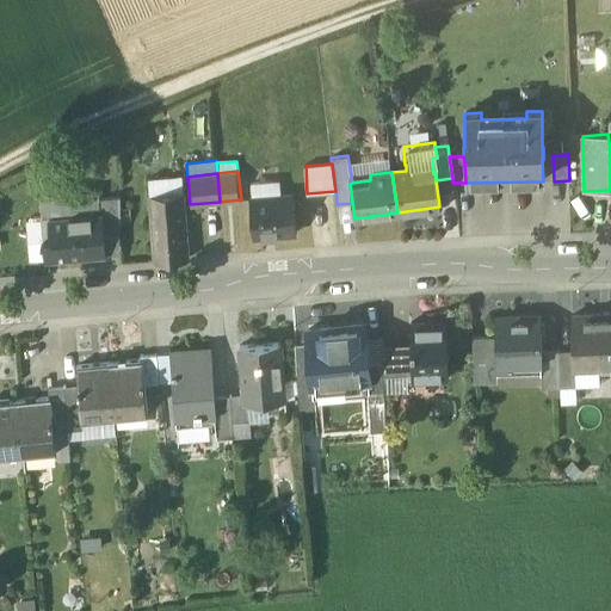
[(294,193),(250,197),(253,235),(297,230),(294,193)]
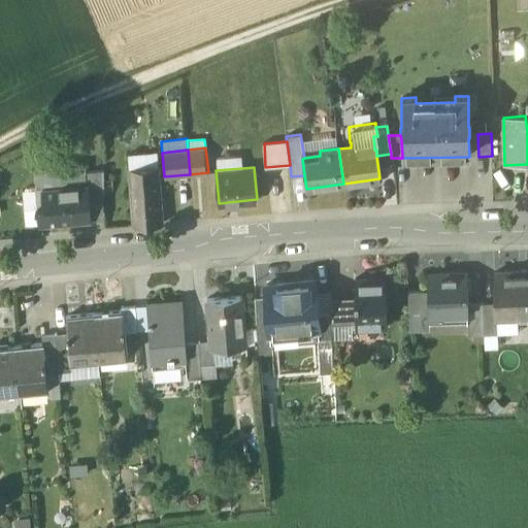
[(157,168),(140,169),(140,179),(141,191),(158,189),(157,168)]
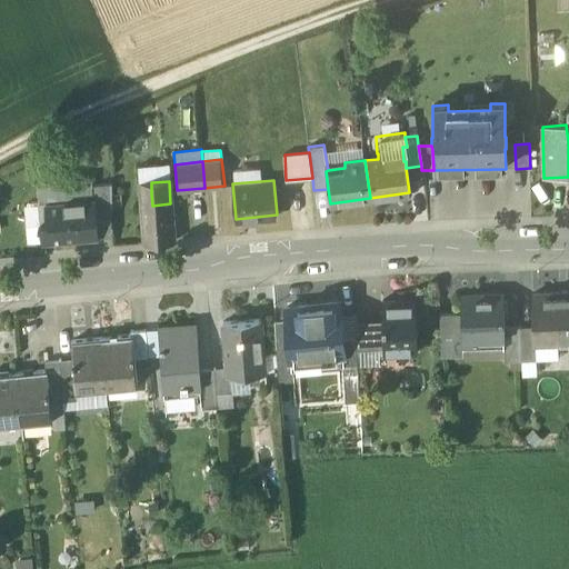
[(75,182),(38,186),(40,203),(42,203),(42,201),(49,201),(76,199),(75,182)]
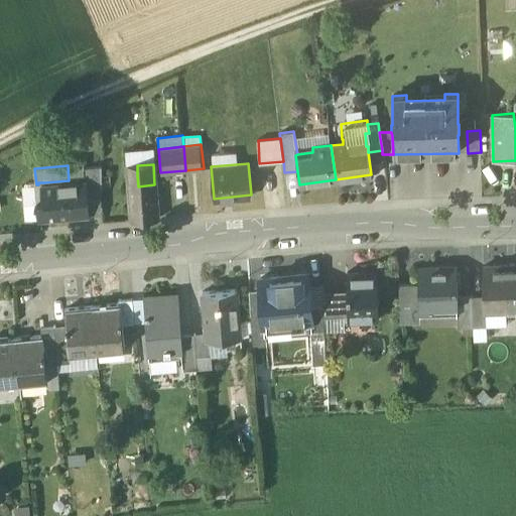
[(101,166),(85,167),(86,179),(87,179),(88,190),(102,189),(101,166)]
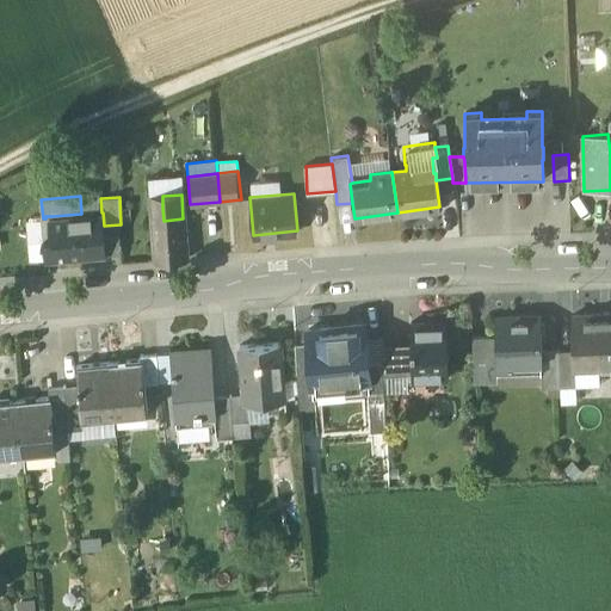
[(183,218),(164,221),(162,208),(149,209),(153,263),(186,259),(183,218)]
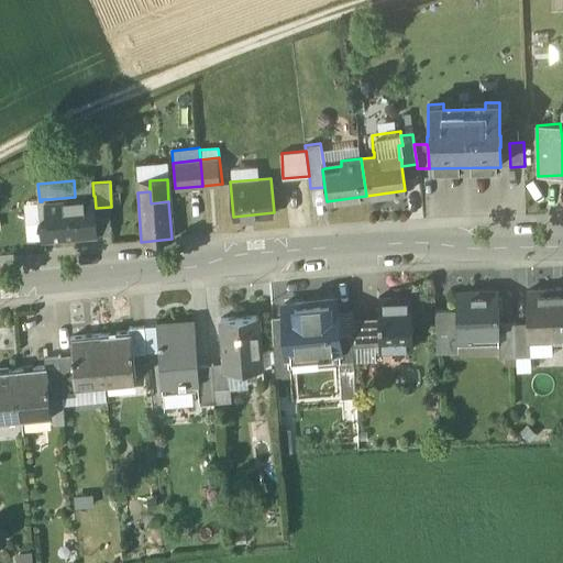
[(75,197),(48,199),(50,217),(43,218),(44,222),(45,238),(98,234),(96,208),(95,196),(94,196),(75,197)]
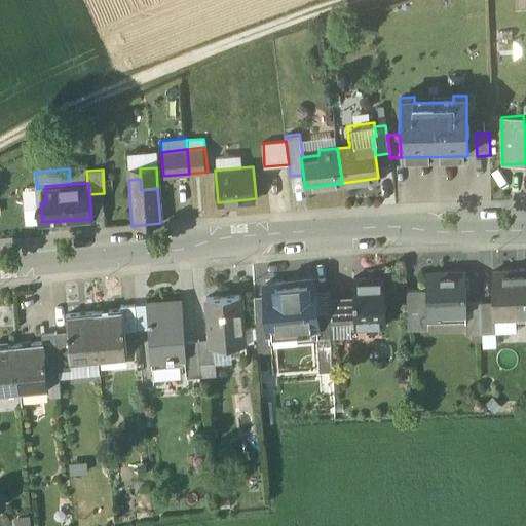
[(41,208),(30,209),(31,224),(42,222),(41,208)]
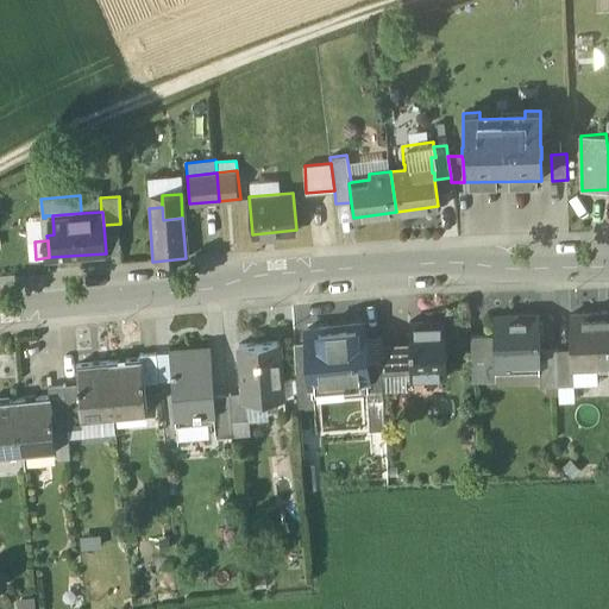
[(608,314),(571,316),(572,350),(572,368),(575,368),(608,365),(608,314)]
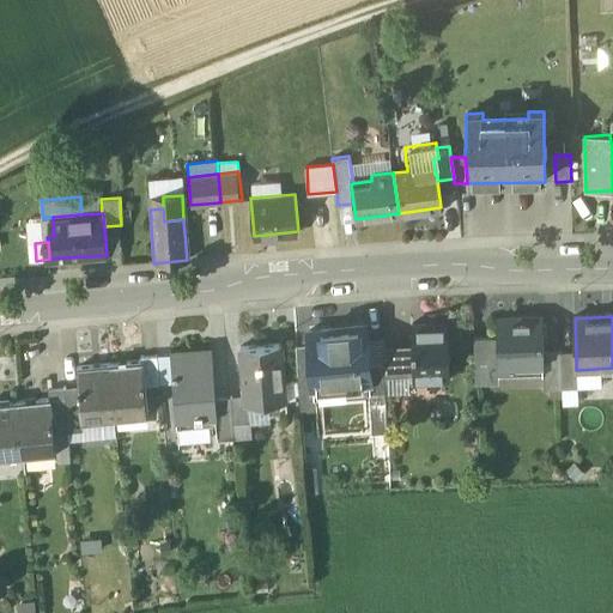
[(542,317),(497,319),(497,338),(498,366),(499,372),(542,370),(542,360),(544,360),(544,352),(542,317)]
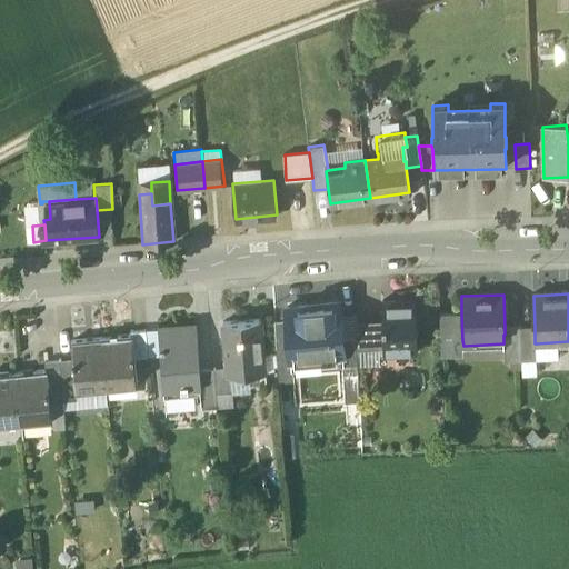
[(398,302),(383,303),(383,321),(385,348),(385,353),(418,352),(417,299),(398,300),(398,302)]
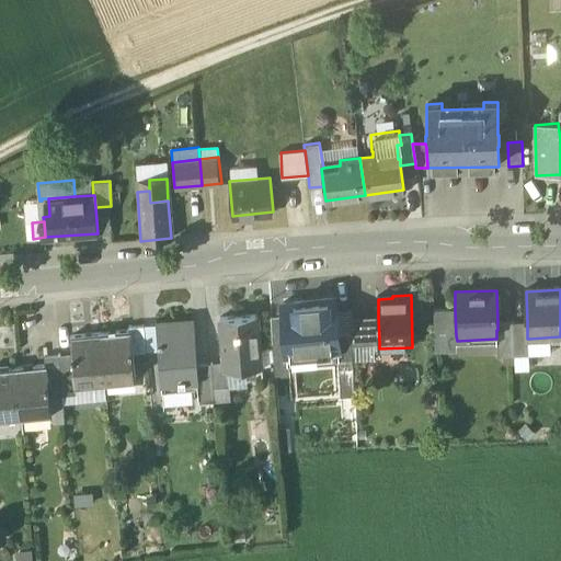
[(335,299),(283,304),(285,339),(286,354),(339,351),(338,335),(335,299)]
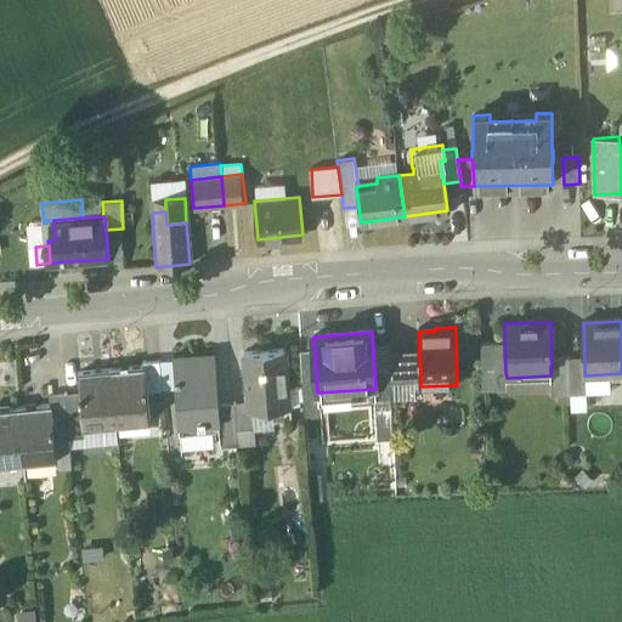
[(504,343),(480,344),(481,372),(505,372),(504,343)]
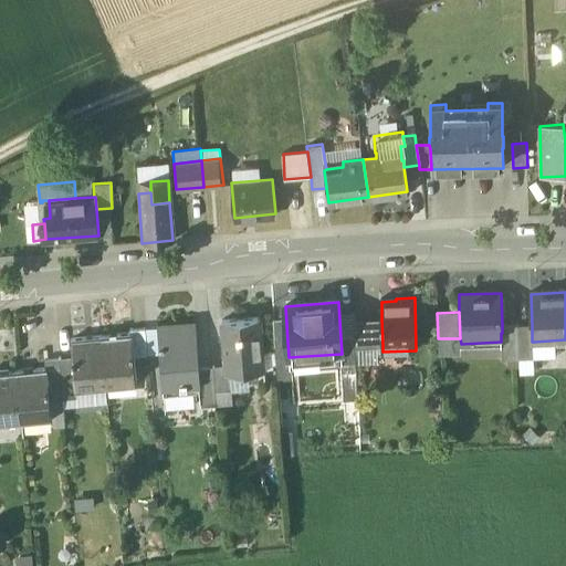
[(260,317),(222,321),(226,366),(227,373),(230,373),(264,370),(260,317)]
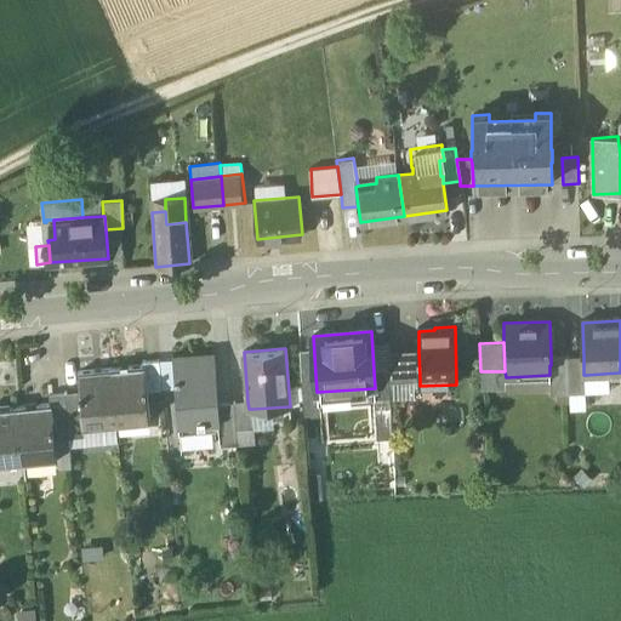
[(419,351),(389,352),(391,381),(420,380),(419,351)]
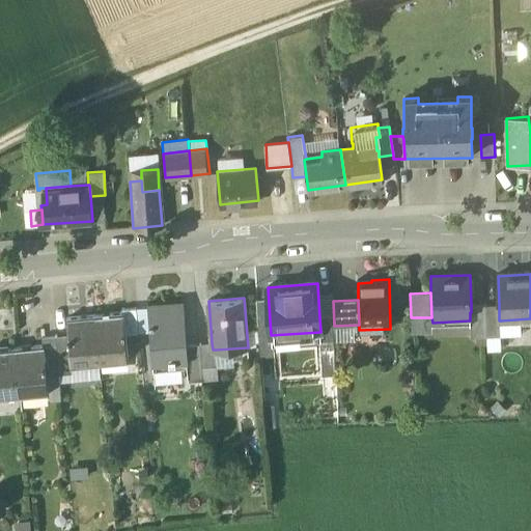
[(184,302),(148,305),(152,363),(170,362),(170,363),(176,363),(176,361),(187,360),(188,360),(187,345),(184,302)]
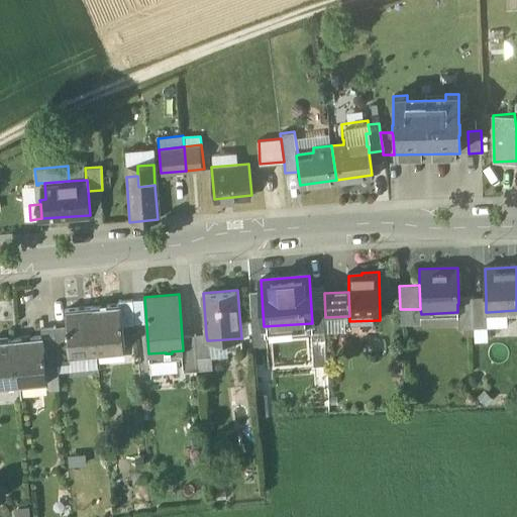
[(473,297),(458,297),(458,304),(457,304),(457,312),(458,327),(474,326),(473,297)]
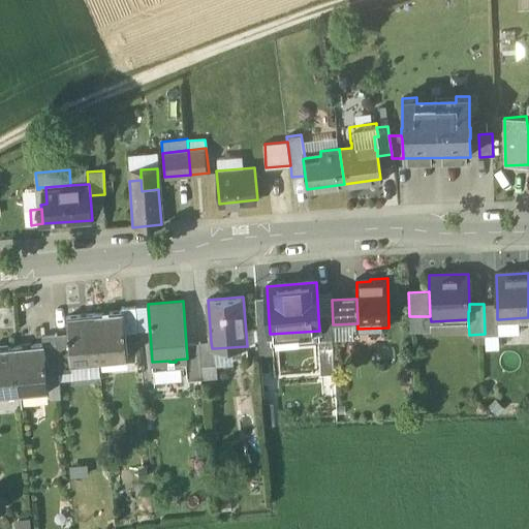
[(497,304),(484,304),(485,334),(499,334),(499,319),(497,319),(497,304)]
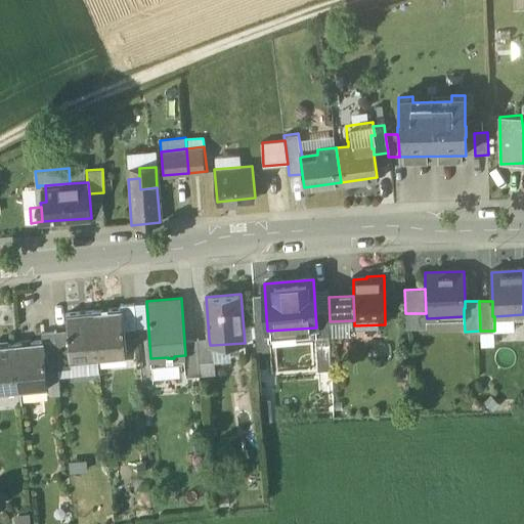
[(134,303),(120,304),(121,308),(122,308),(124,329),(136,328),(134,303)]
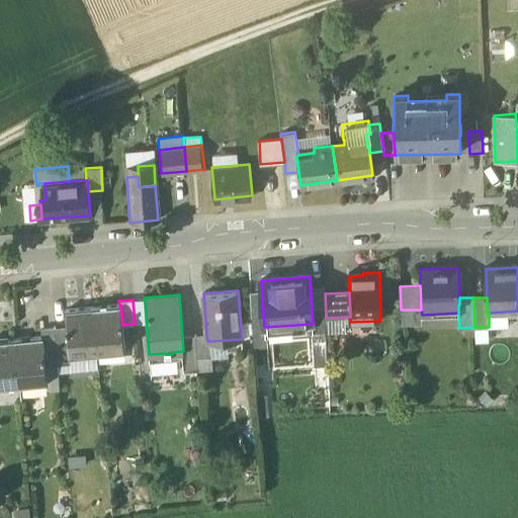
[(119,305),(93,308),(97,352),(124,349),(122,325),(120,305),(119,305)]
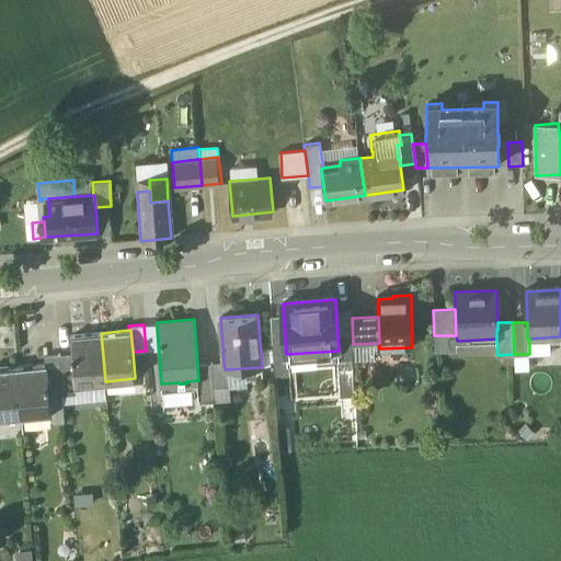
[(101,333),(70,335),(72,353),(75,379),(75,384),(105,381),(101,333)]
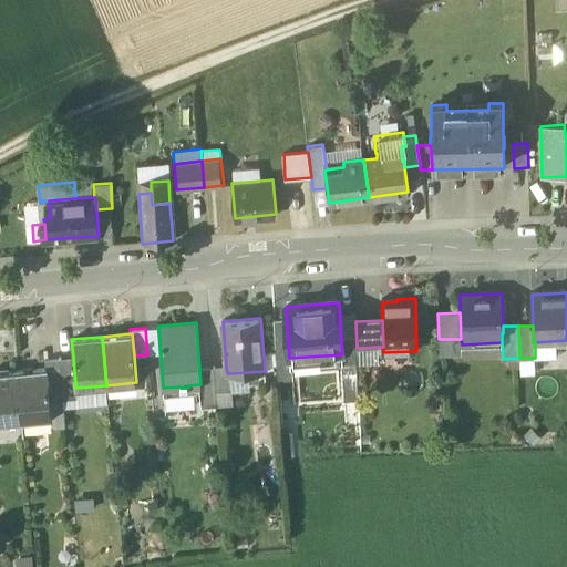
[(354,338),(341,339),(342,354),(344,373),(357,373),(354,338)]
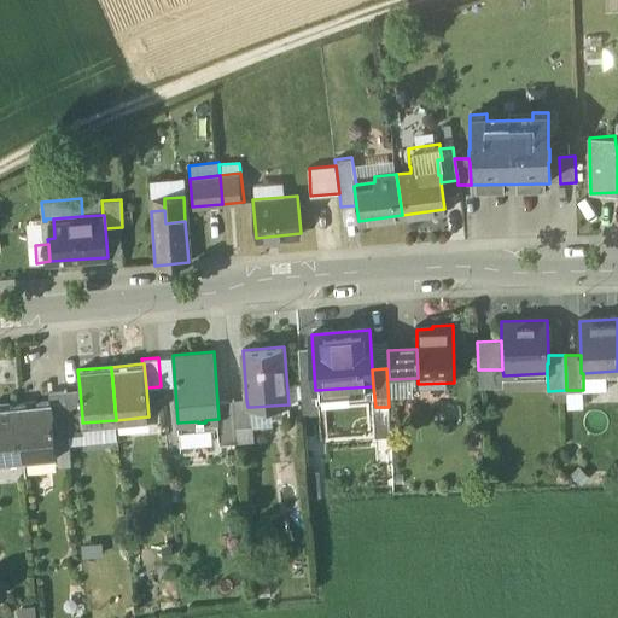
[(314,373),(299,374),(303,412),(318,410),(315,390),(314,373)]
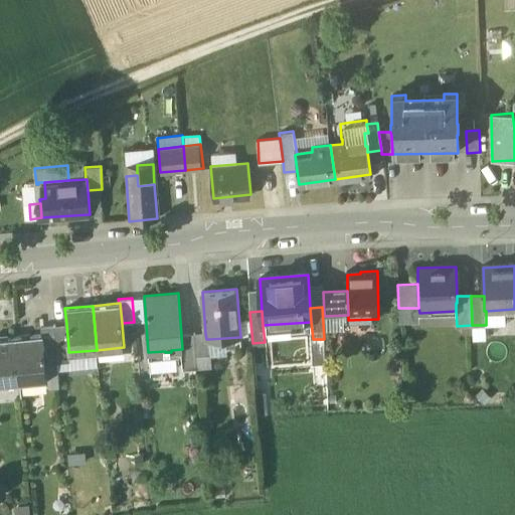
[(66,324),(54,325),(56,349),(68,348),(66,324)]
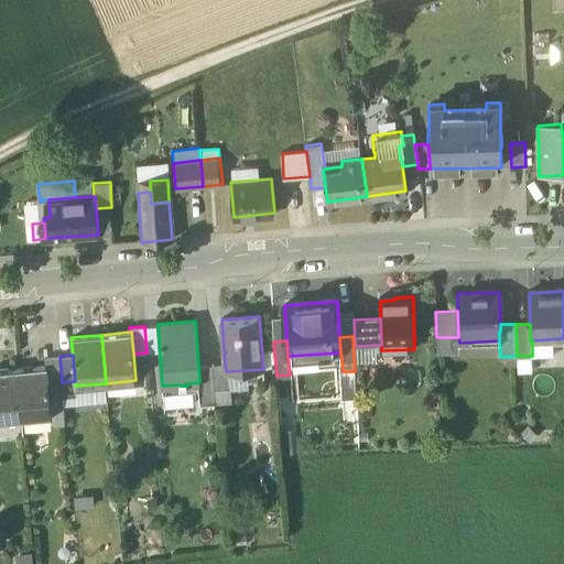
[(60,356),(44,357),(45,366),(46,366),(49,383),(62,382),(60,356)]
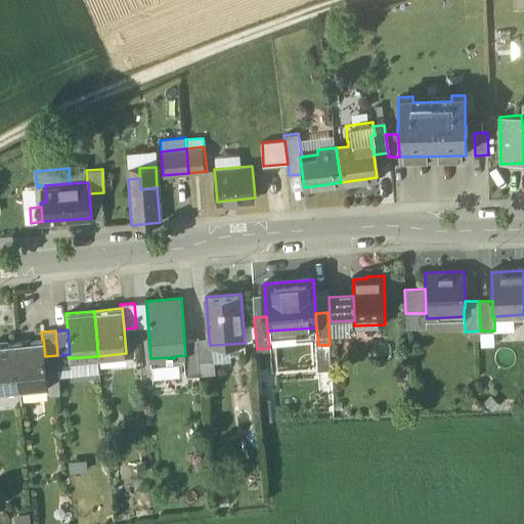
[(209,339),(197,340),(199,362),(214,361),(213,345),(210,345),(209,339)]
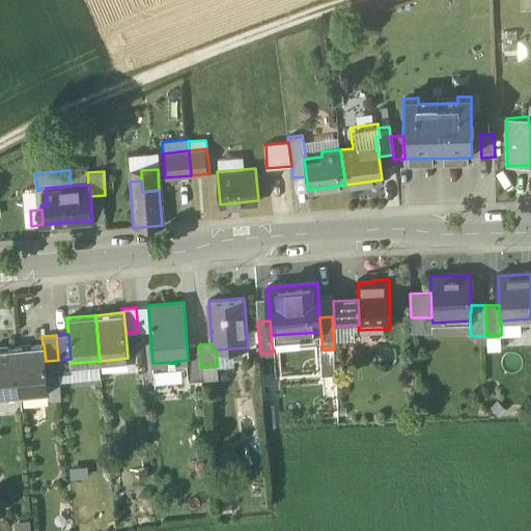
[(43,344),(16,347),(20,393),(48,390),(47,375),(46,361),(44,344),(43,344)]
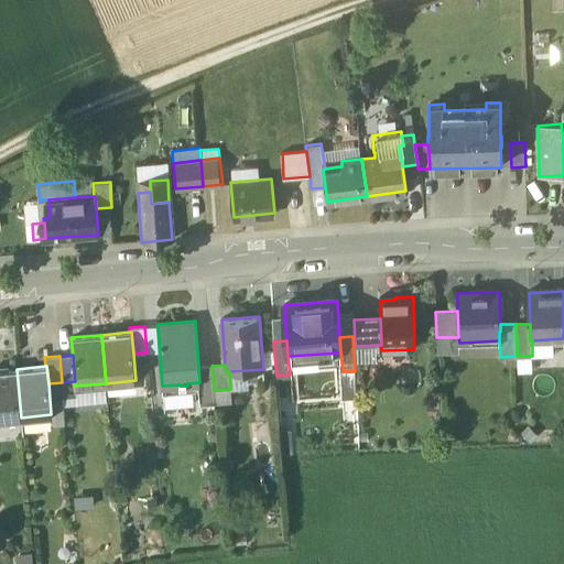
[(212,366),(198,367),(199,382),(198,382),(201,404),(215,403),(214,390),(212,366)]
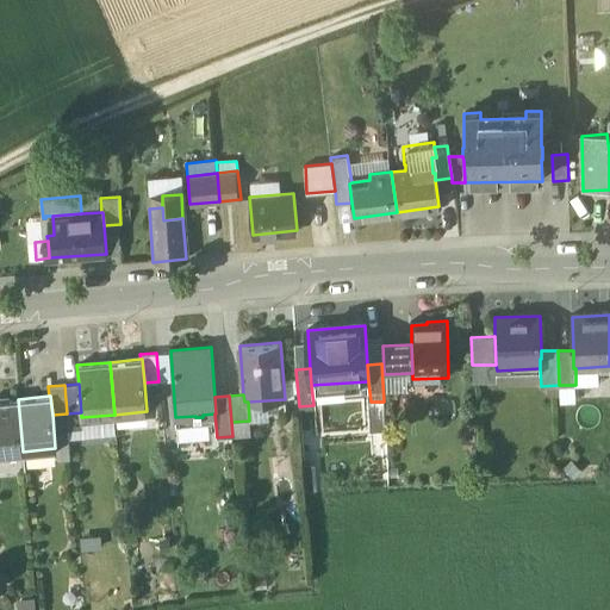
[(18,399),(0,400),(0,453),(23,452),(18,399)]
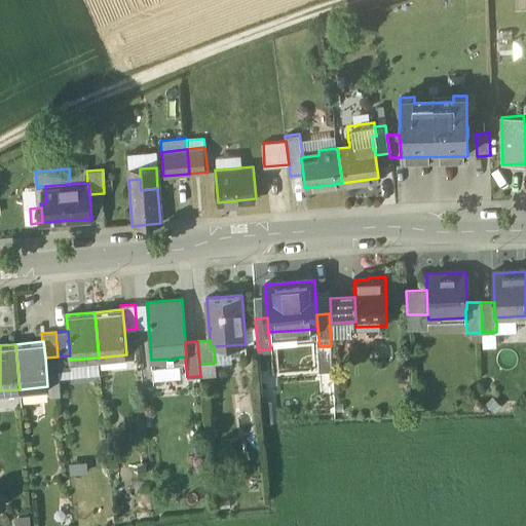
[(331,346),(320,346),(321,371),(332,370),(331,346)]
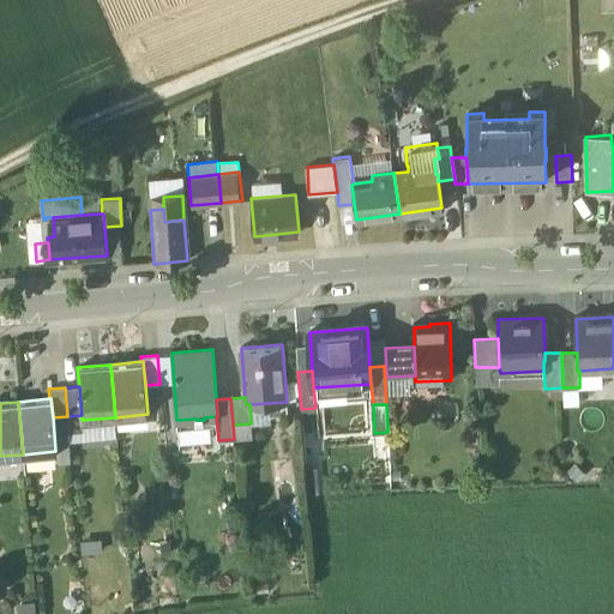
[(82,415),(67,416),(68,433),(83,432),(82,420),(82,415)]
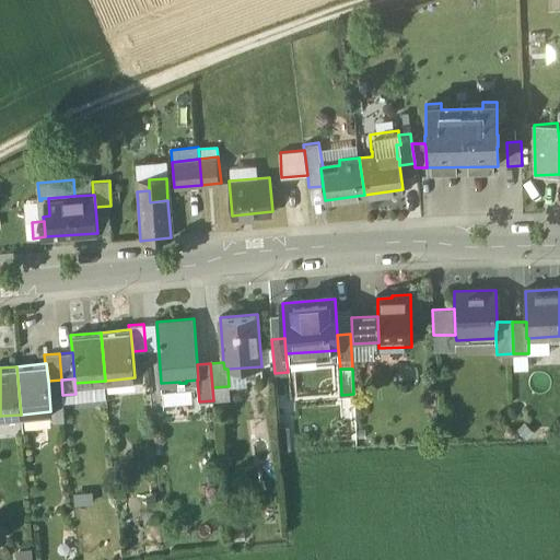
[(61,380),(48,381),(49,396),(62,395),(61,380)]
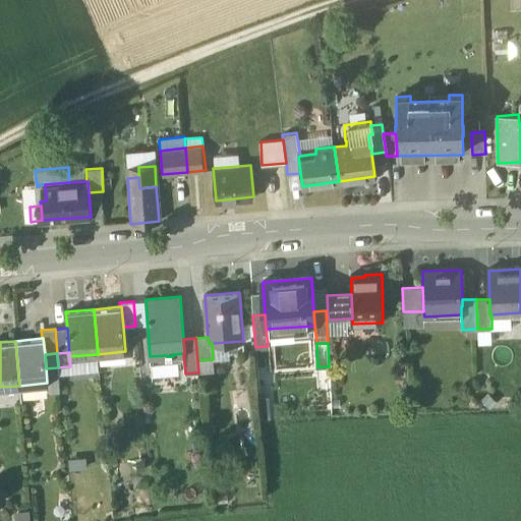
[(213,359),(197,360),(198,372),(198,373),(214,371),(213,359)]
